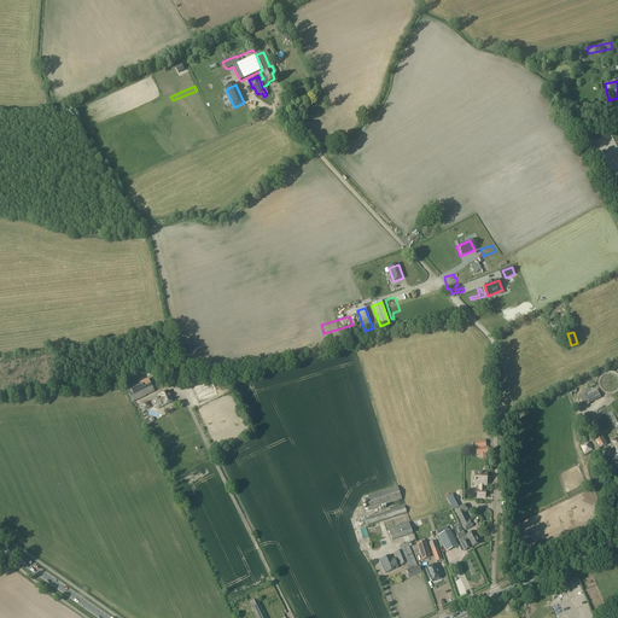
[(138,384),(133,385),(134,388),(127,391),(132,402),(153,391),(151,385),(143,389),(140,383),(138,384)]
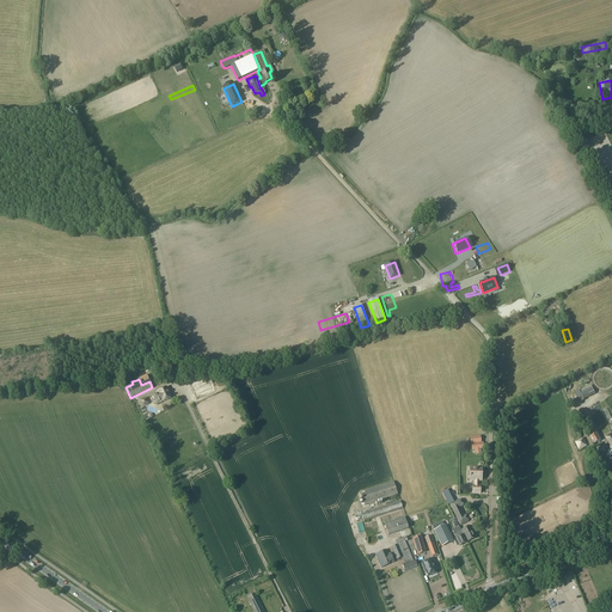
[(581,402),(580,398),(592,395),(589,386),(573,392),(576,404),(581,402)]
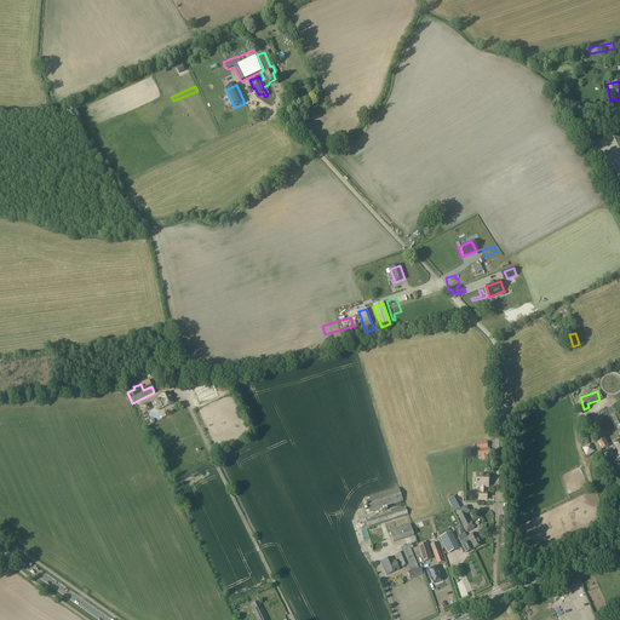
[(168,392),(159,397),(164,408),(173,403),(168,392)]
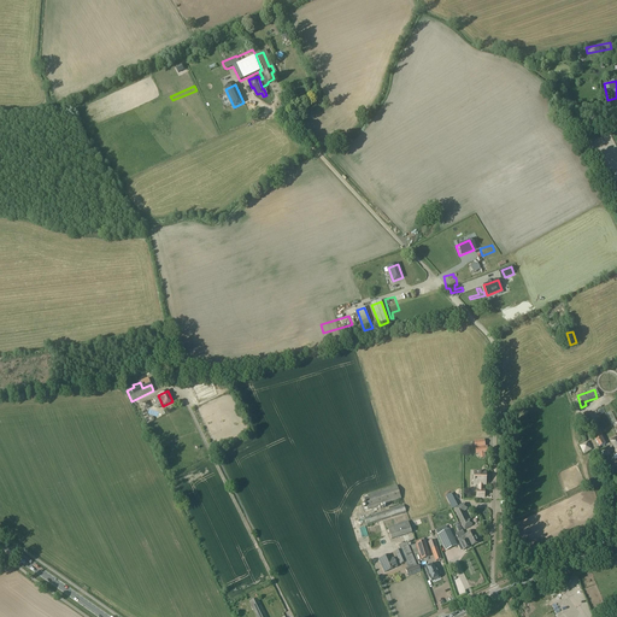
[(593,423),(587,411),(582,413),(588,425),(595,439),(594,439),(599,447),(605,445),(600,435),(594,422),(593,423)]
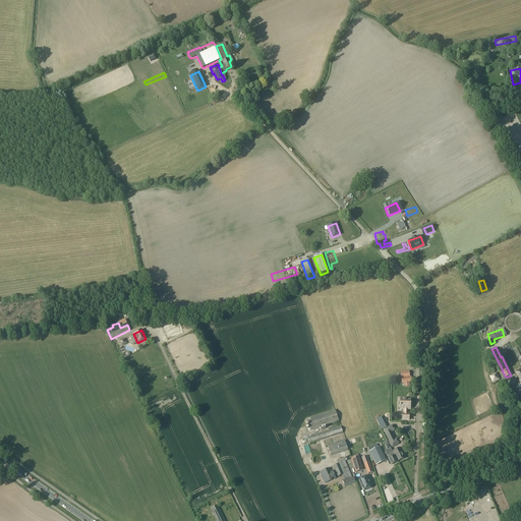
[(515,347),(510,349),(515,359),(520,356),(515,347)]
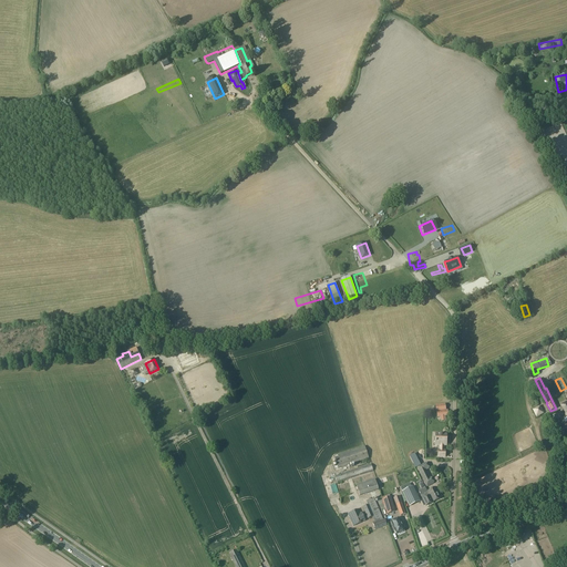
[(435,434),(435,437),(434,437),(434,441),(435,442),(435,445),(440,445),(440,451),(439,451),(437,456),(445,457),(445,451),(444,451),(444,445),(446,445),(446,434),(435,434)]
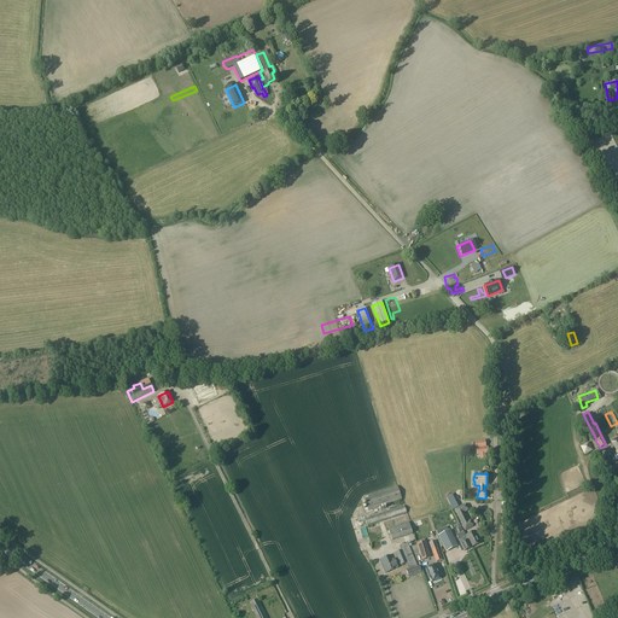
[(401,500),(397,487),(365,497),(368,511),(401,500)]
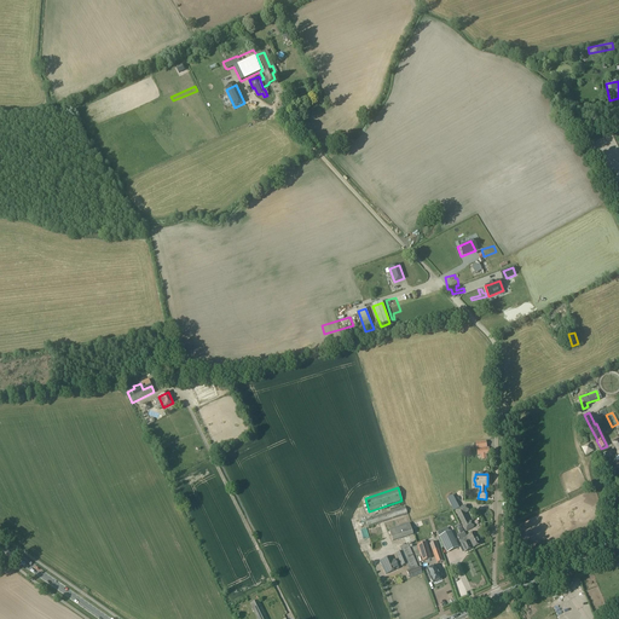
[(467,513),(463,505),(455,510),(466,531),(472,527),(464,514),(467,513)]
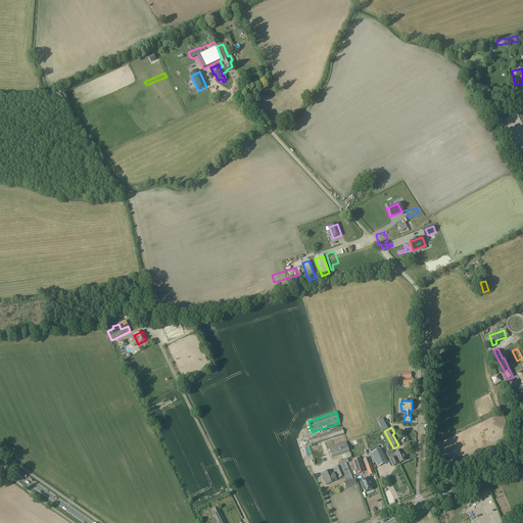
[(342,428),(308,439),(311,445),(344,434),(342,428)]
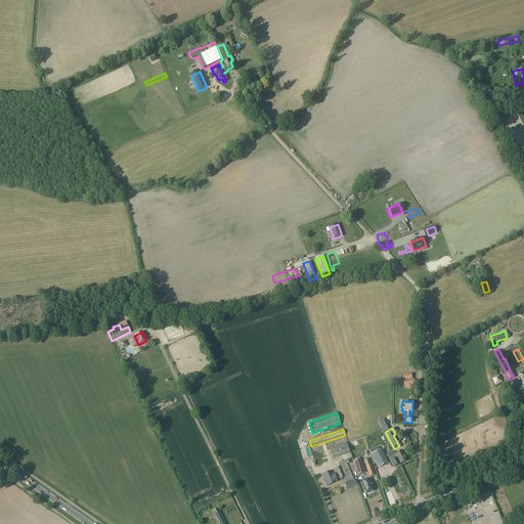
[(350,452),(346,443),(329,448),(333,459),(350,452)]
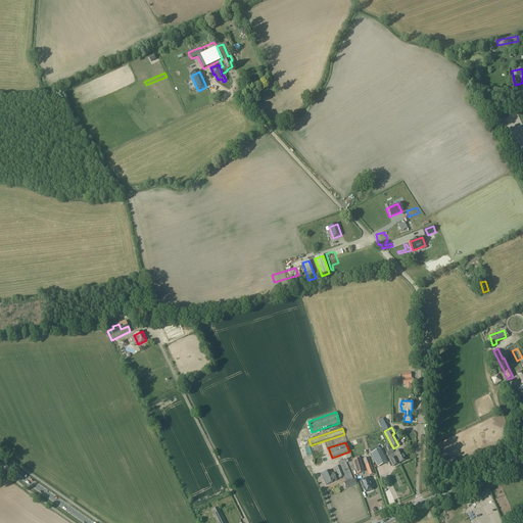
[(377,467),(387,462),(381,448),(371,454),(377,467)]
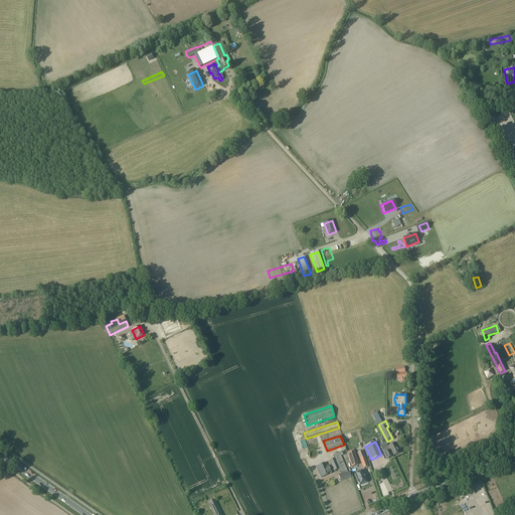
[(386,443),(380,446),(387,460),(392,457),(387,447),(386,443)]
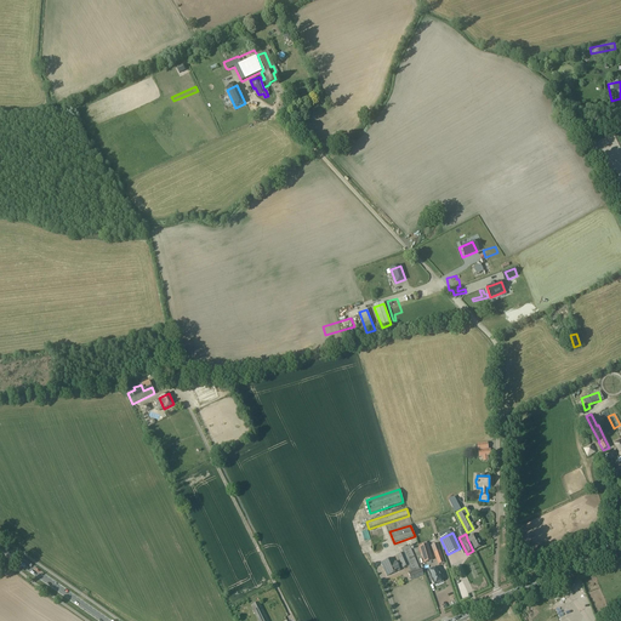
[(467,539),(473,551),(483,546),(478,534),(467,539)]
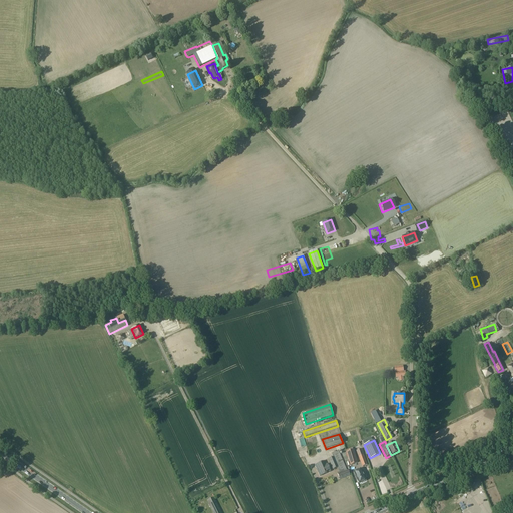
[(351,465),(357,463),(353,450),(347,452),(351,465)]
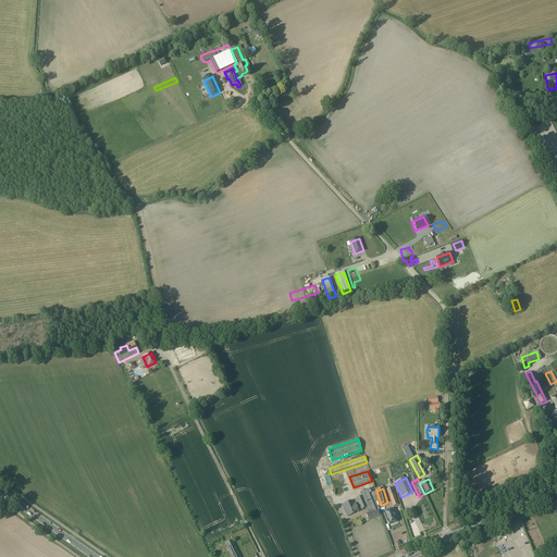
[(360,493),(361,496),(356,498),(361,510),(367,507),(369,514),(367,515),(369,520),(380,516),(378,510),(376,510),(368,490),(360,493)]
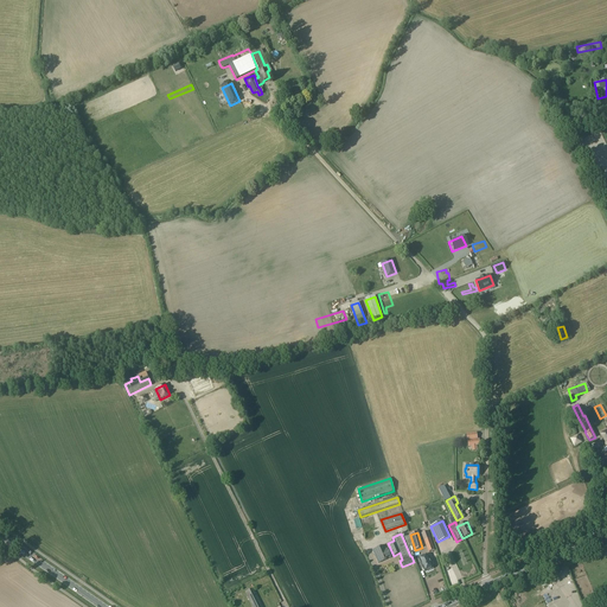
[(428,553),(434,550),(430,538),(423,541),(428,553)]
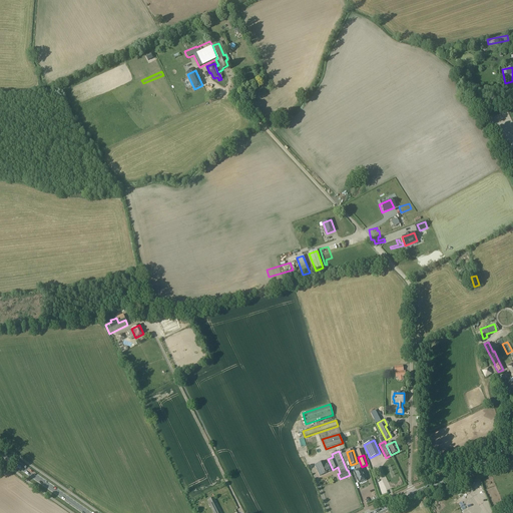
[(326,465),(324,461),(315,465),(320,476),(331,471),(327,464),(326,465)]
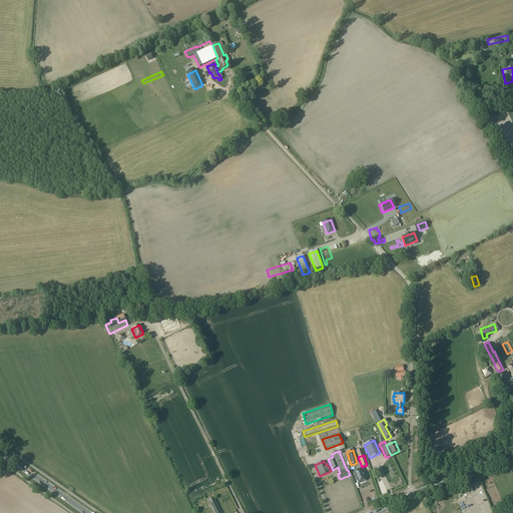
[(357,479),(359,483),(362,482),(363,482),(364,481),(365,481),(366,480),(364,476),(366,475),(365,472),(363,473),(361,469),(354,472),(356,476),(355,477),(356,479),(357,479)]
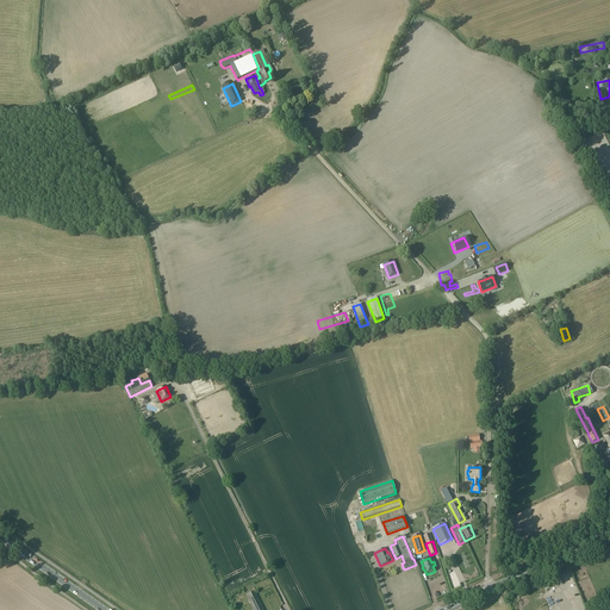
[(247,596),(253,609),(263,609),(254,591),(247,596)]
